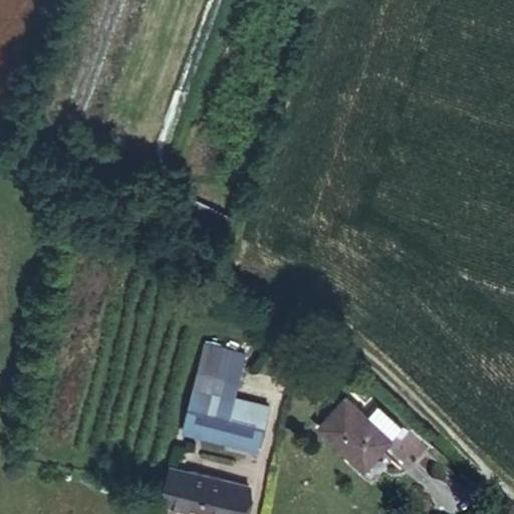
[(223,446),(231,401),(234,384),(195,380),(188,434),(203,436),(203,443),(223,446)]
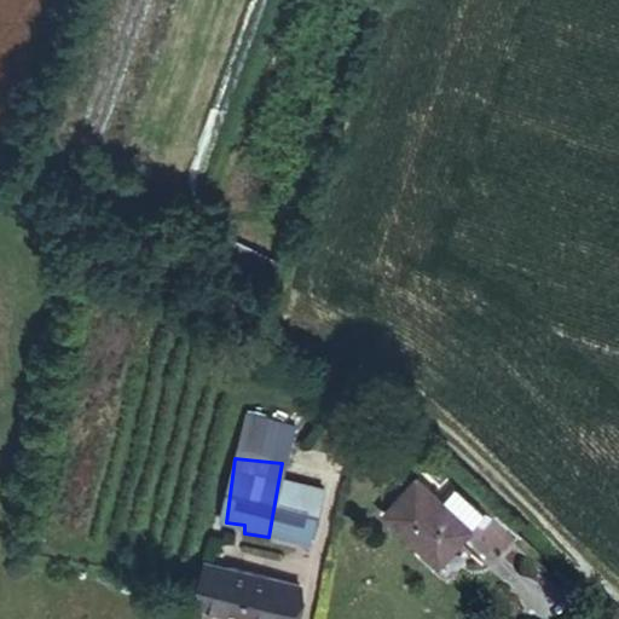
[(468,533),(441,507),(418,481),(382,516),(432,568),(468,533)]
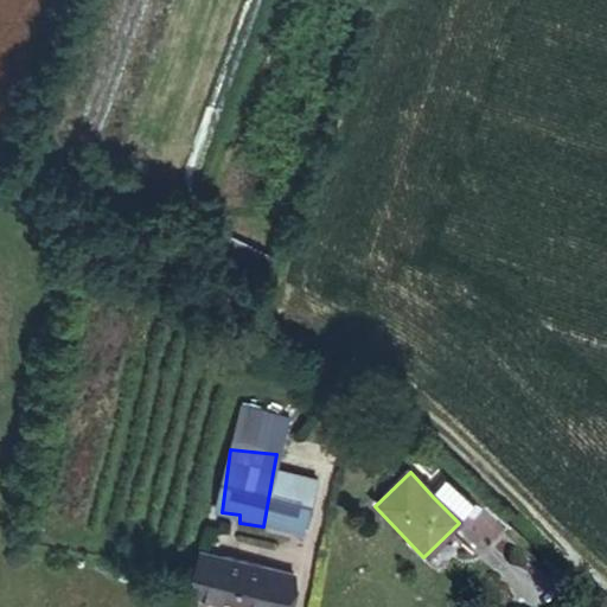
[(311,534),(318,479),(273,473),(263,526),(311,534)]
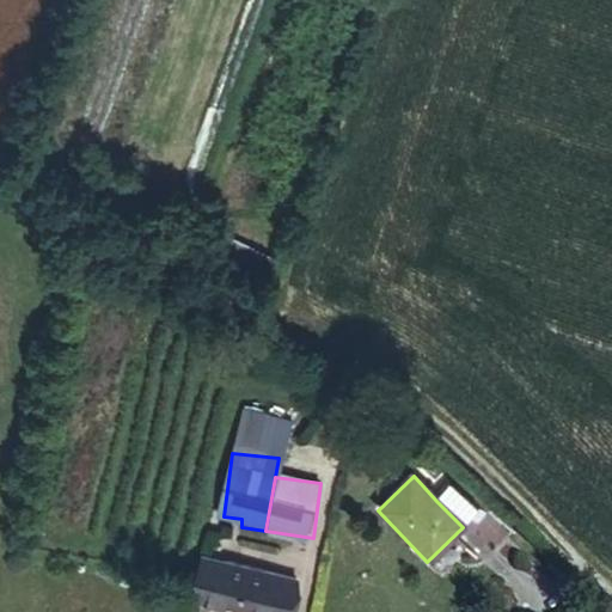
[(478,513),(451,485),(436,501),(463,527),(478,513)]
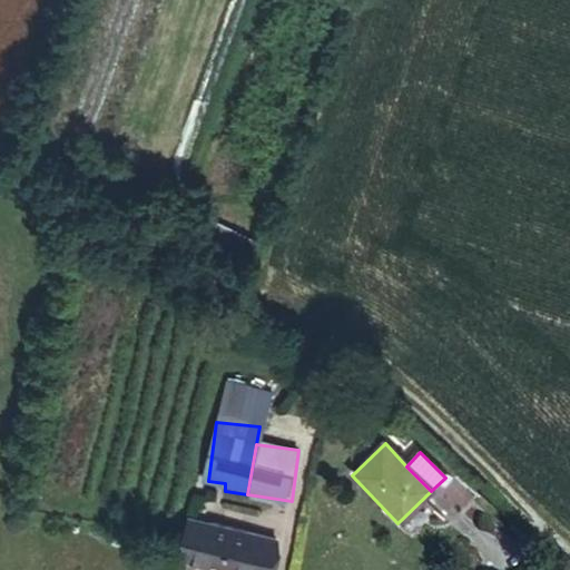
[(282,569),(286,546),(198,530),(197,541),(267,554),(265,569),(282,569)]
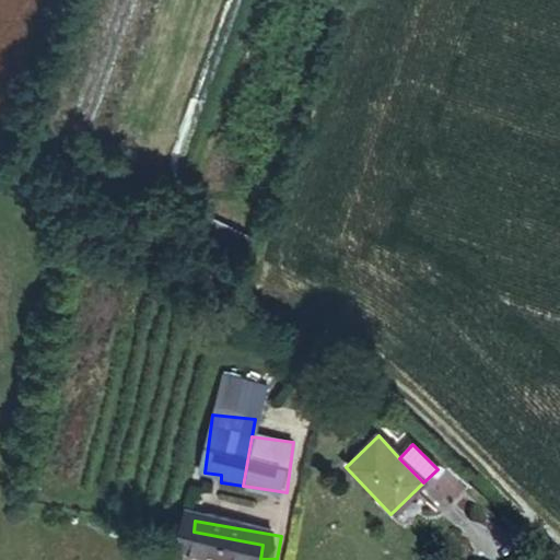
[(260,559),(263,545),(194,532),(189,556),(212,559),(260,559)]
